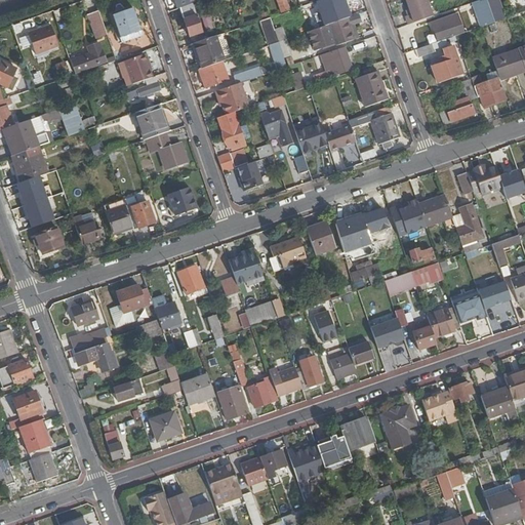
[(192,4),(204,0),(173,0),(174,1),(175,1),(177,9),(179,8),(192,4)]
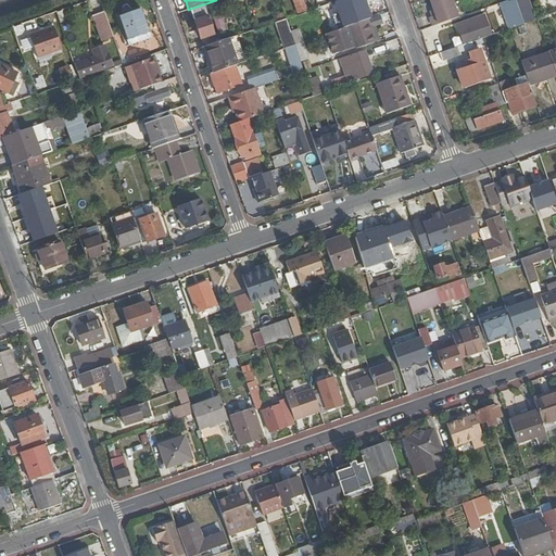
[(293,0),(298,13),(306,11),(302,0),(293,0)]
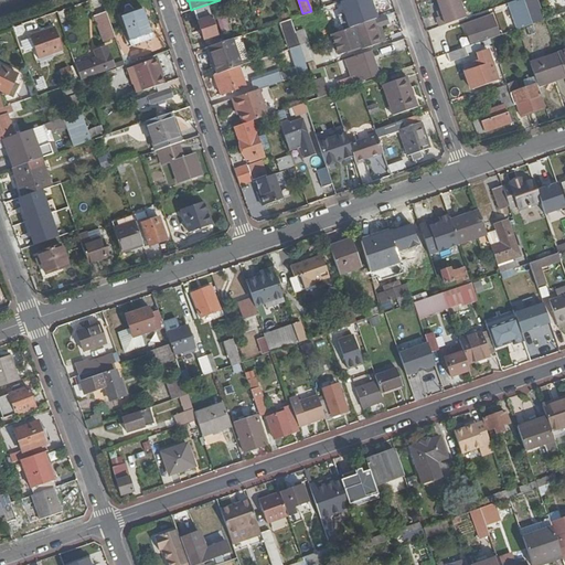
[(373,21),(380,19),(372,0),(349,0),(354,14),(355,19),(351,21),(350,17),(342,19),(345,30),(373,21)]
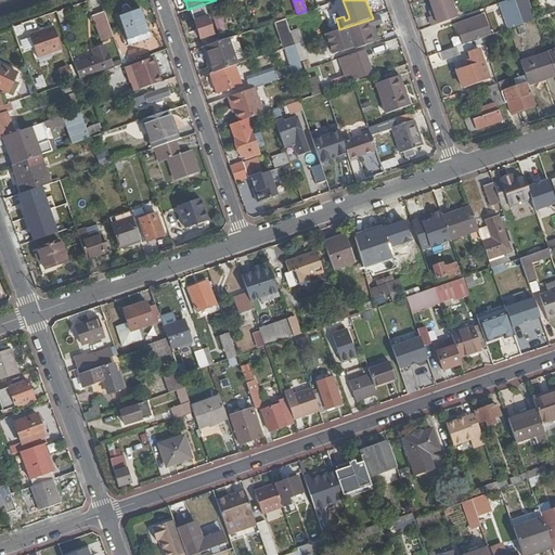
[(431,27),(457,17),(451,0),(428,0),(433,10),(435,16),(430,18),(428,18),(431,27)]
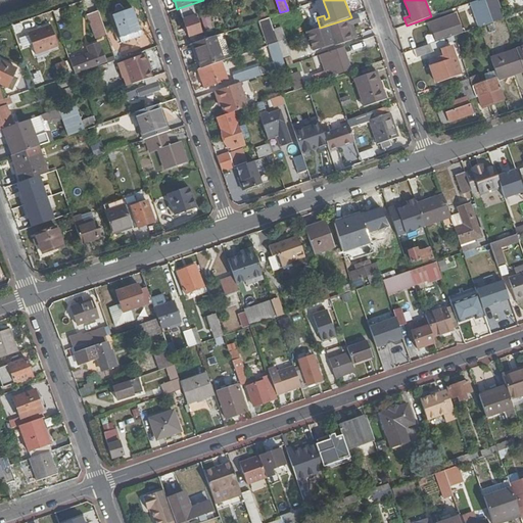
[(479,0),(478,0),(486,25),(492,22),(484,0),(479,0)]
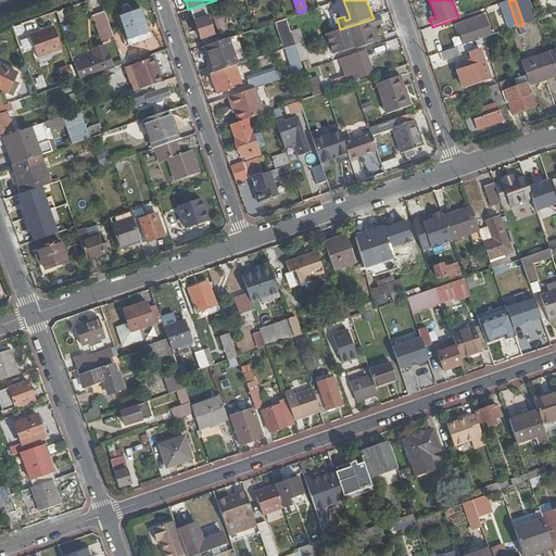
[(515,0),(523,24),(532,22),(523,0),(515,0)]
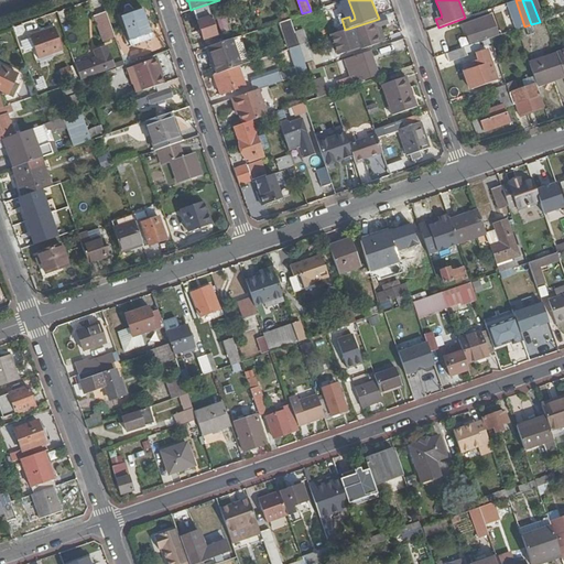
[(207,49),(219,44),(206,4),(193,9),(206,49),(207,49)]
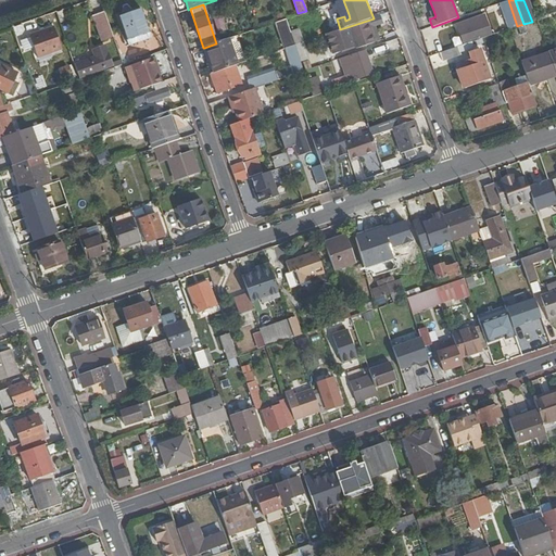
[(66,22),(62,9),(57,11),(60,24),(66,22)]
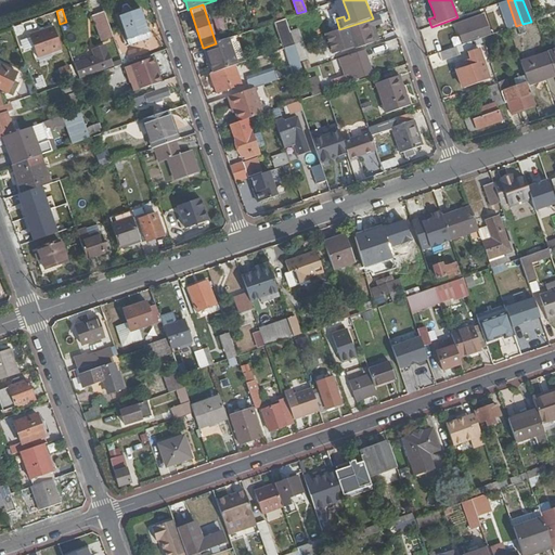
[(118,17),(126,40),(149,33),(141,10),(118,17)]
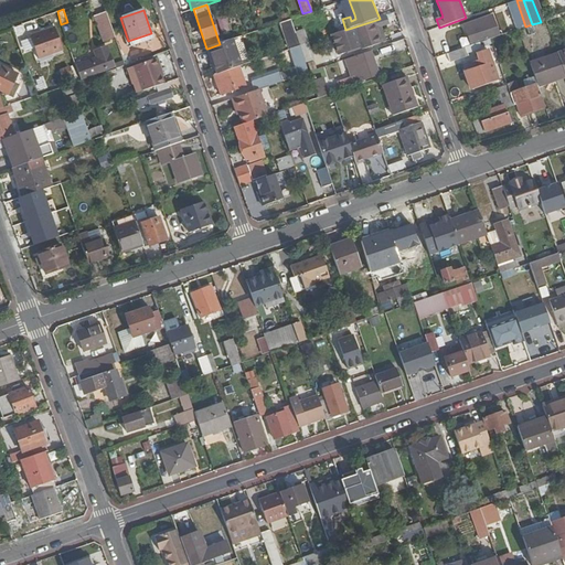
[(103,43),(116,39),(107,12),(93,17),(103,43)]
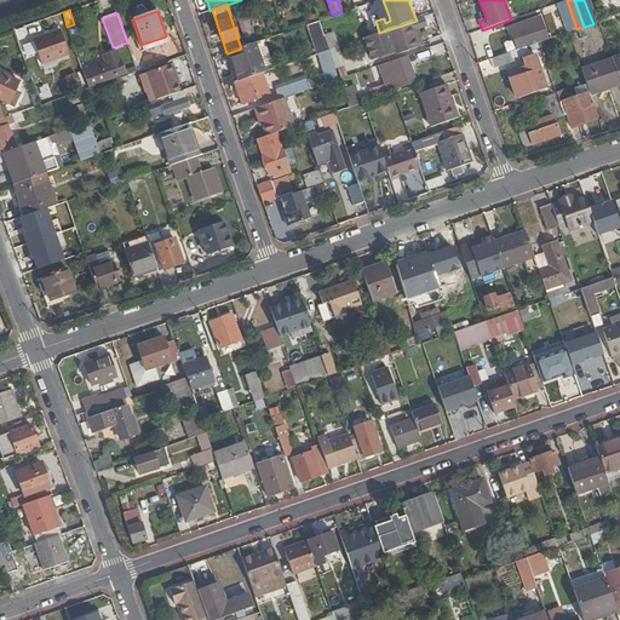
[(523,44),(538,39),(547,36),(541,18),(521,24),(523,32),(516,34),(514,34),(517,46),(523,44)]
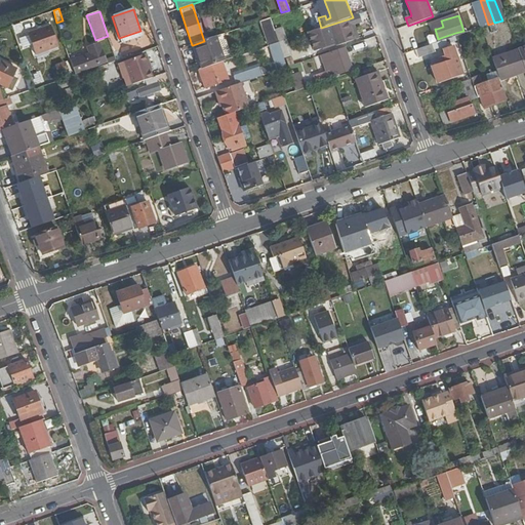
[(358,23),(355,16),(353,17),(347,19),(349,26),(353,24),(358,23)]
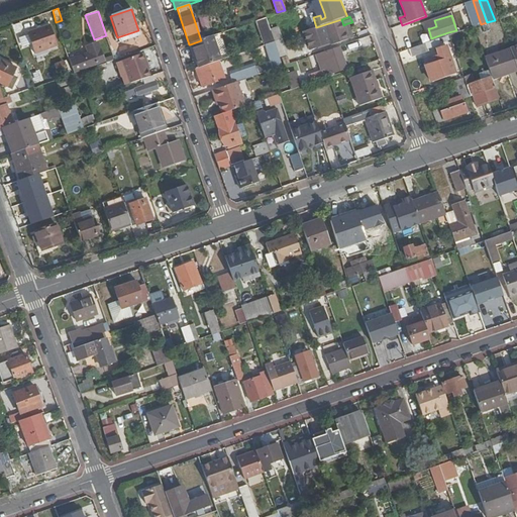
[(343,25),(341,19),(316,27),(304,31),(310,50),(330,43),(331,46),(348,40),(343,25)]
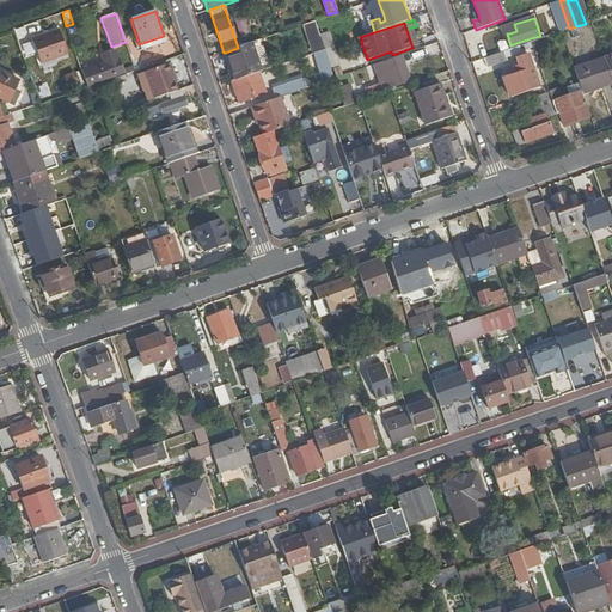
[(417,47),(411,28),(407,30),(412,48),(417,47)]
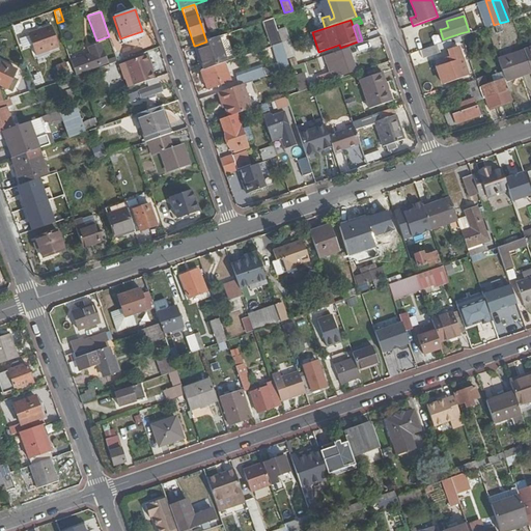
[(52,25),(28,33),(35,54),(59,47),(52,25)]
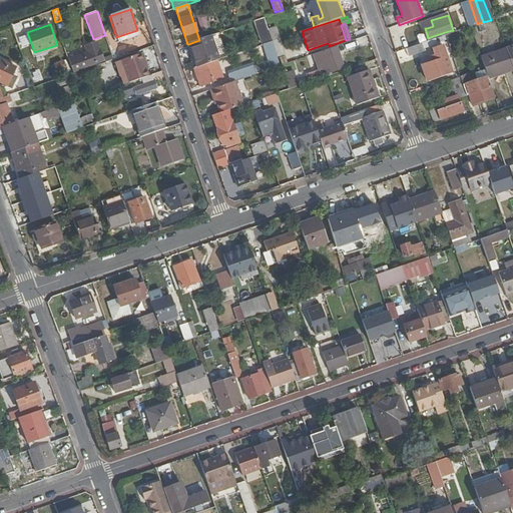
[(273,42),(280,39),(276,28),(269,30),(273,42)]
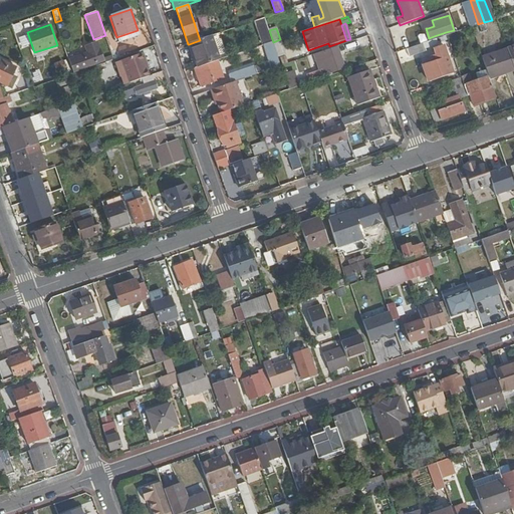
[(449,40),(447,35),(436,39),(438,44),(449,40)]
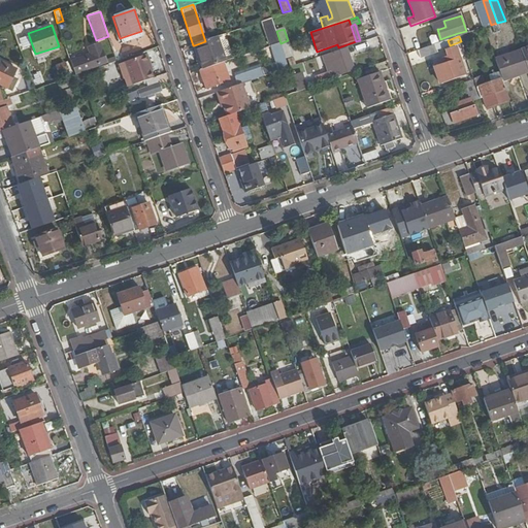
[(223,63),(225,62),(217,37),(205,41),(194,45),(202,70),(223,63)]
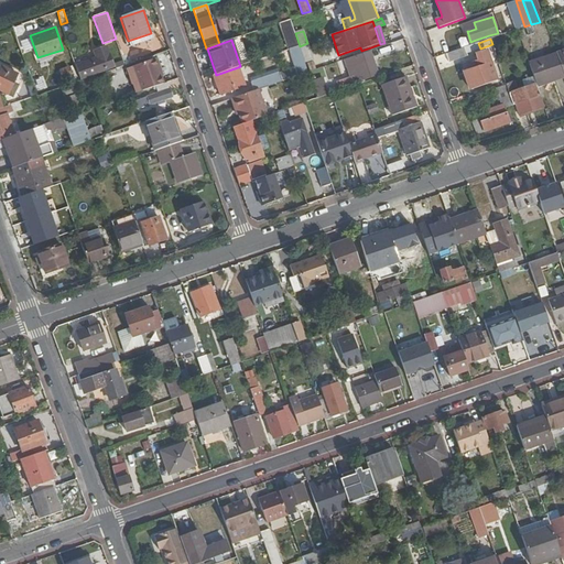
[(300,46),(305,62),(313,60),(307,43),(300,46)]
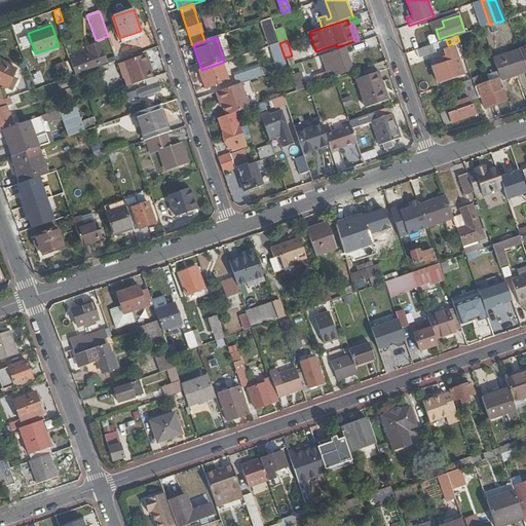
[(448,45),(446,40),(445,40),(434,44),(436,49),(448,45)]
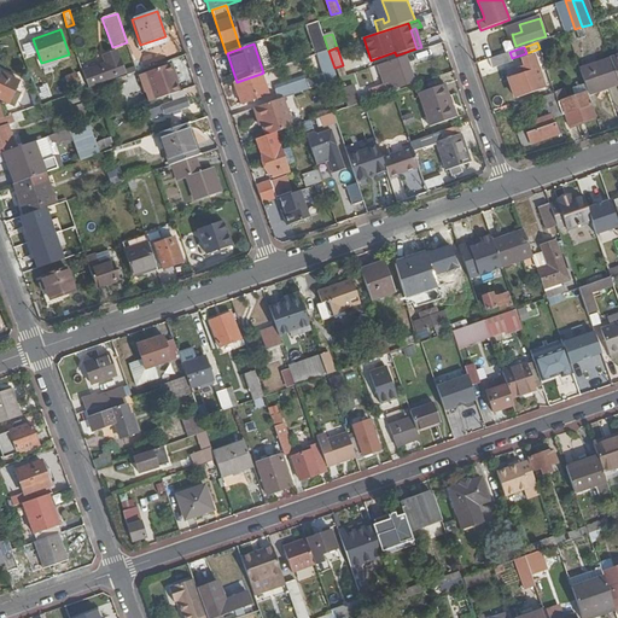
[(281,99),(338,79),(334,68),(328,51),(315,54),(320,69),(322,68),(325,74),(277,91),(279,99),(281,99)]
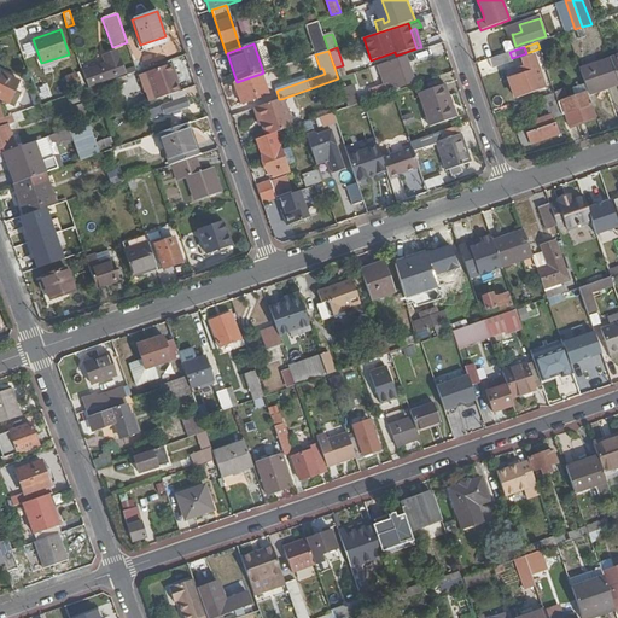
[(108,68),(97,71),(98,75),(91,77),(93,85),(124,74),(116,52),(104,57),(108,68)]
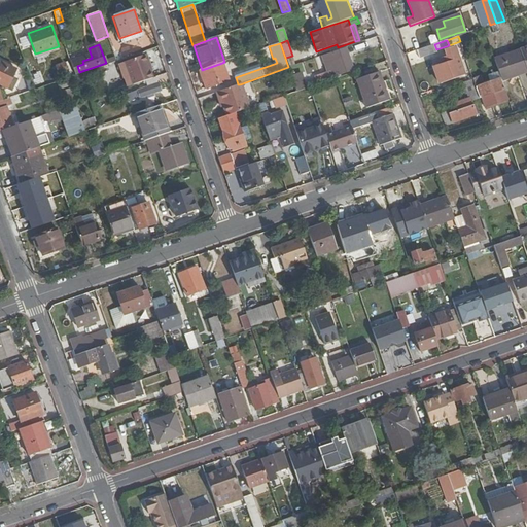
[(434,44),(417,50),(419,58),(436,51),(436,49),(434,44)]
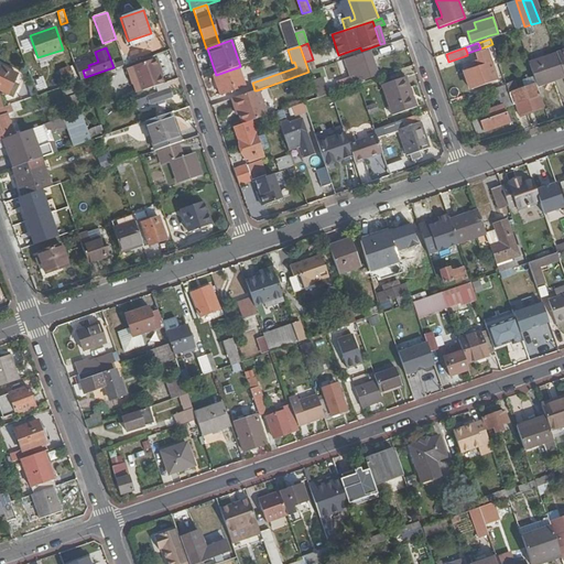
[(214,76),(216,75),(207,49),(206,49),(203,50),(213,76),(214,76)]
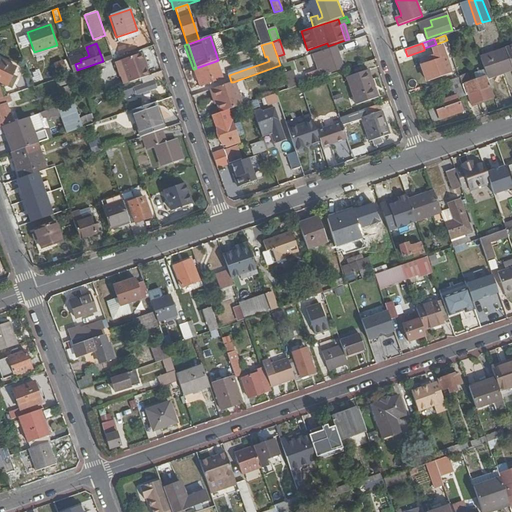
[(448,64),(454,62),(451,53),(445,55),(441,45),(432,48),(434,54),(431,55),(432,60),(436,59),(442,76),(451,73),(448,64)]
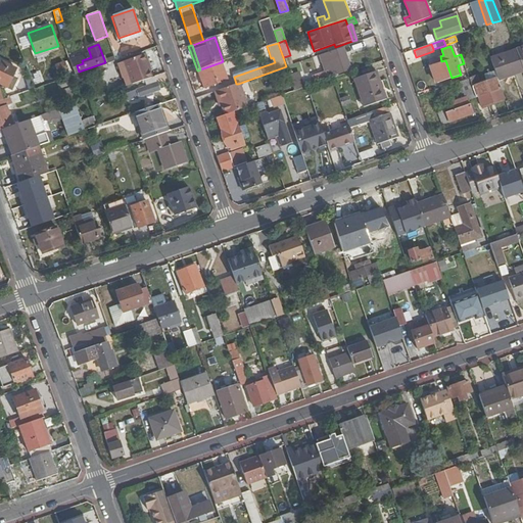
[(350,69),(343,47),(320,55),(325,70),(312,75),(315,84),(333,78),(340,76),(339,74),(350,69)]
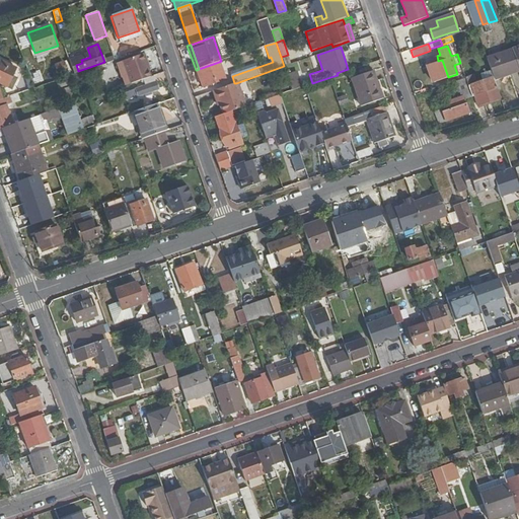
[(502,74),(518,69),(512,51),(487,59),(494,77),(494,79),(503,76),(502,74)]
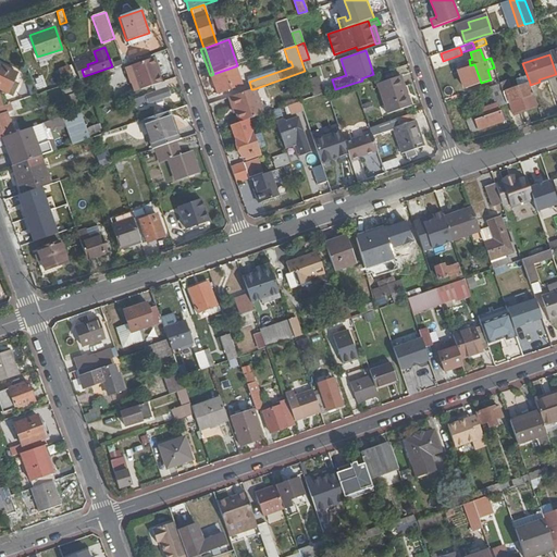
[(140,90),(161,83),(159,75),(153,58),(132,65),(140,90)]
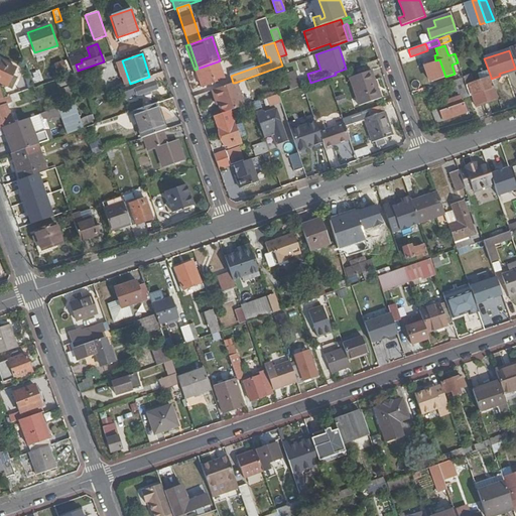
[(0,83),(12,89),(16,78),(12,76),(15,67),(0,59),(0,83)]
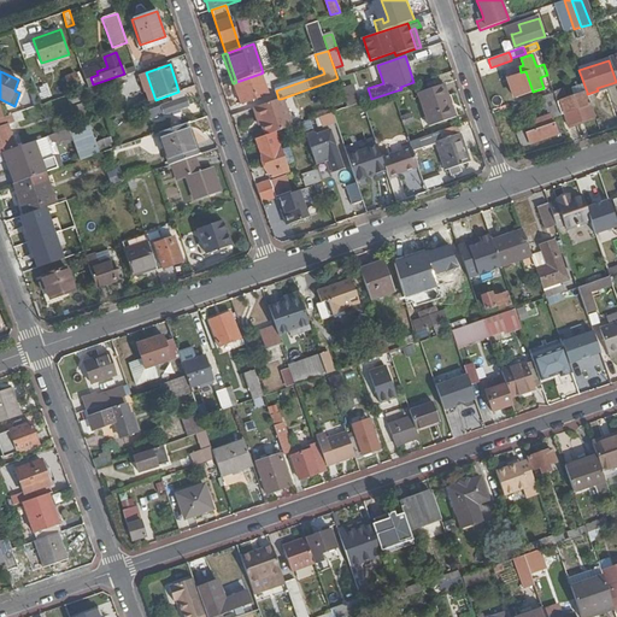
[(71,90),(80,87),(75,72),(66,76),(71,90)]
